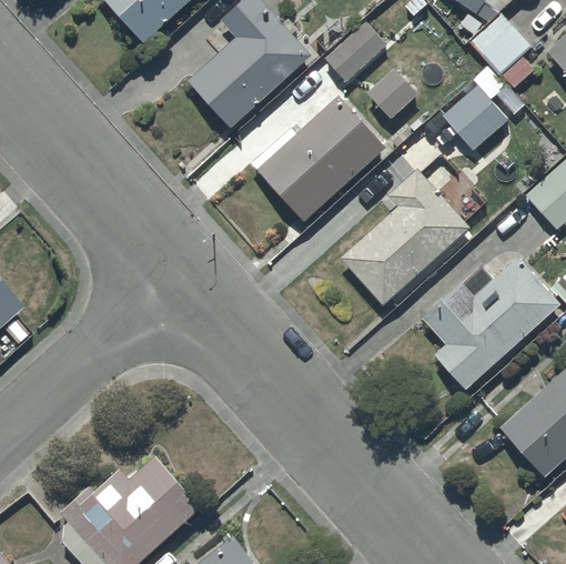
[(104,0),(143,42),(191,0),(104,0)]
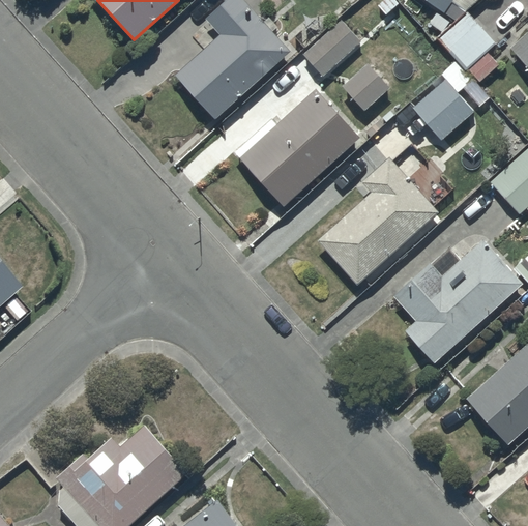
[(181,38),(158,60),(214,121),(291,51),(243,0),(224,0),(204,19),(218,34),(196,55),(181,38)]
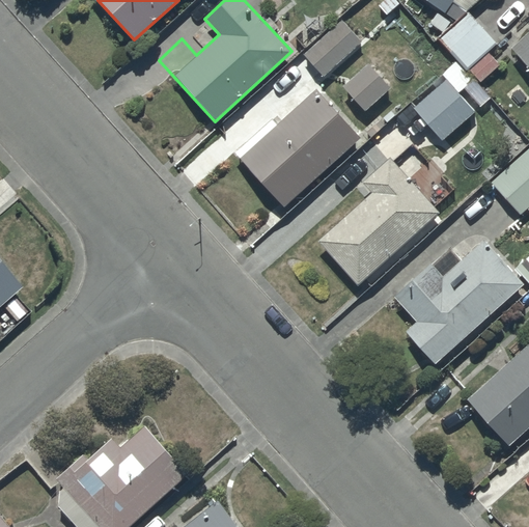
[(444,31),(466,11),(478,0),(424,0),(436,8),(428,22),(444,31)]
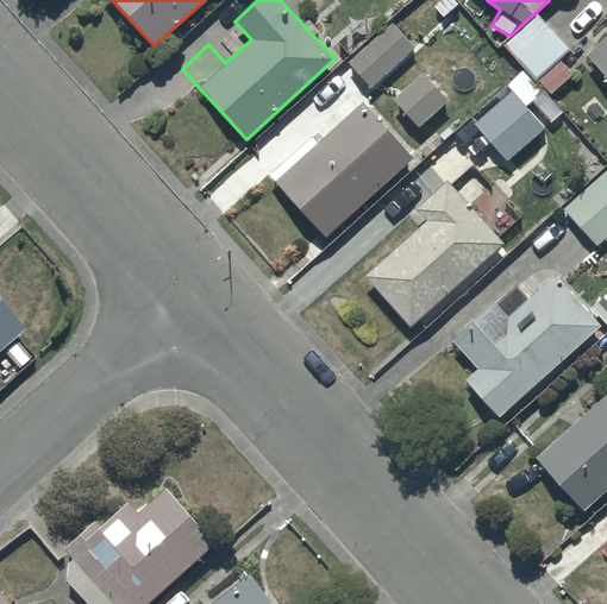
[(523,65),(551,96),(575,71),(561,57),(570,48),(534,13),(509,36),(501,44),(523,65)]
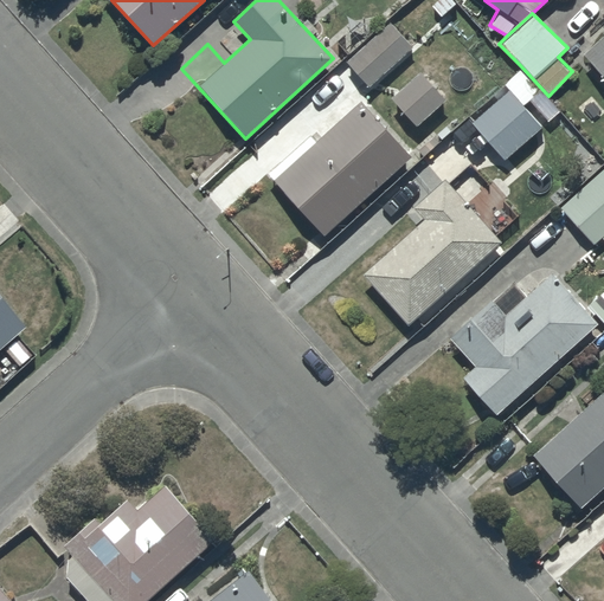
[(412,45),(390,21),(346,64),(368,86),(412,45)]
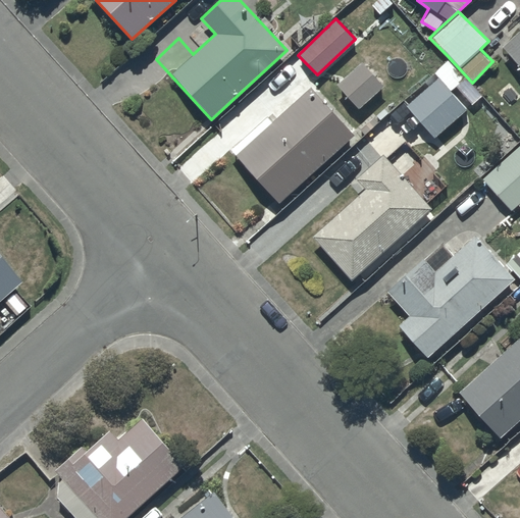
[(519,31),(504,48),(519,64),(519,31)]
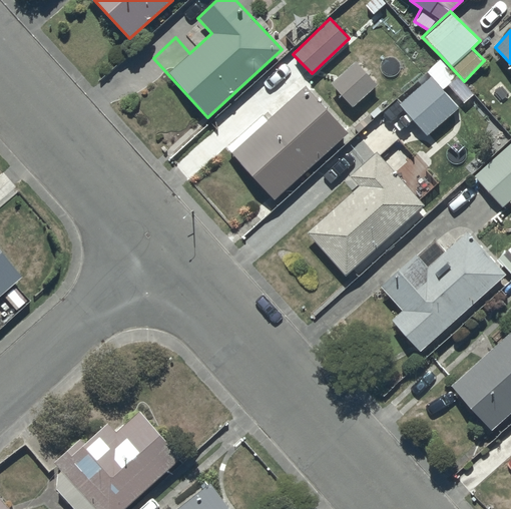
[(464,81),(440,55),(425,69),(430,74),(398,104),(427,135),(474,90),(464,81)]
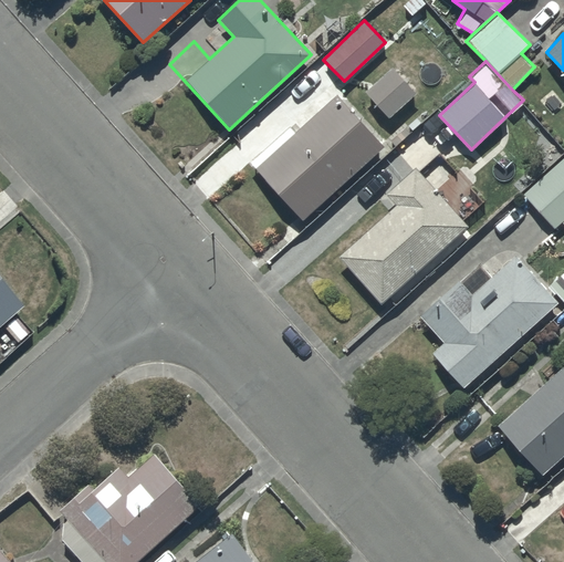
[(393,66),(365,92),(389,120),(418,94),(393,66)]
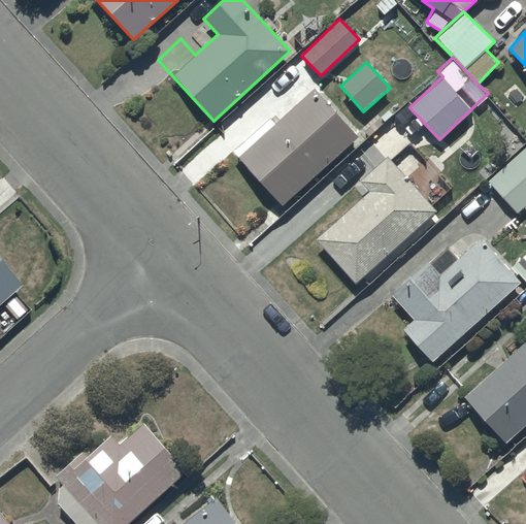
[(525,92),(514,78),(498,93),(514,110),(525,98),(525,92)]
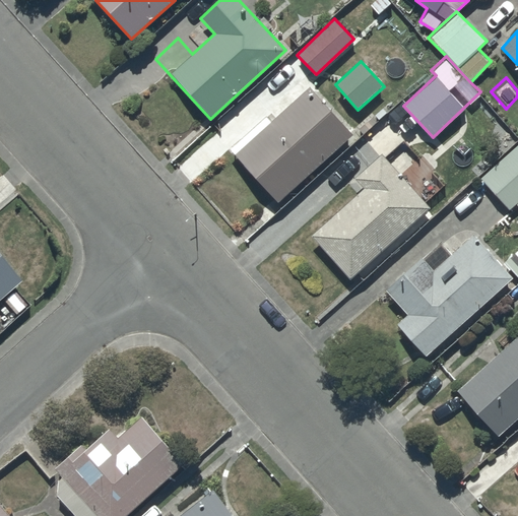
[(265,114),(228,147),(278,203),(353,135),(310,86),(271,120),(265,114)]
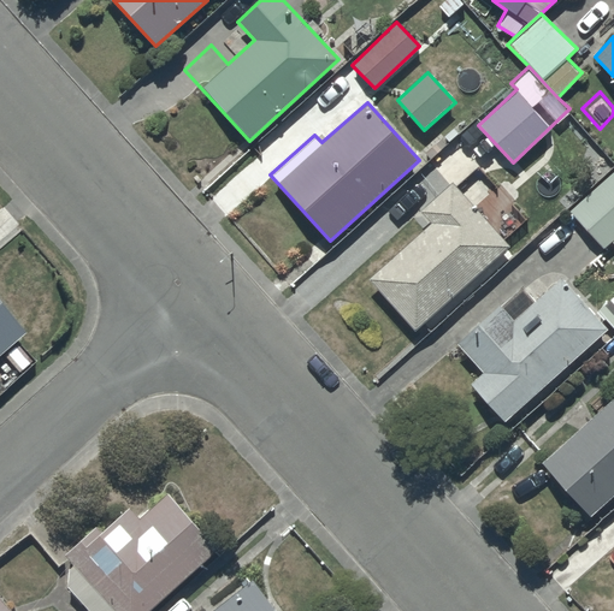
[(613,170),(613,168),(568,208),(604,249),(613,242),(613,243),(613,170)]
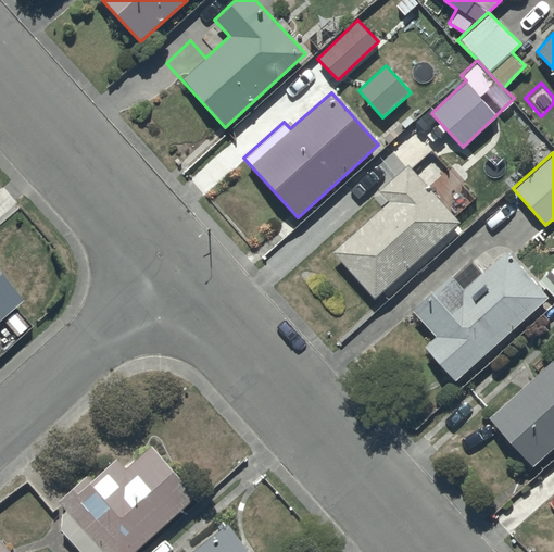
[(386,200),(330,251),(375,300),(382,293),(388,299),(398,290),(392,284),(461,222),(453,214),(469,199),(457,186),(464,179),(451,164),(443,171),(427,153),(411,167),(407,163),(377,190),(386,200)]
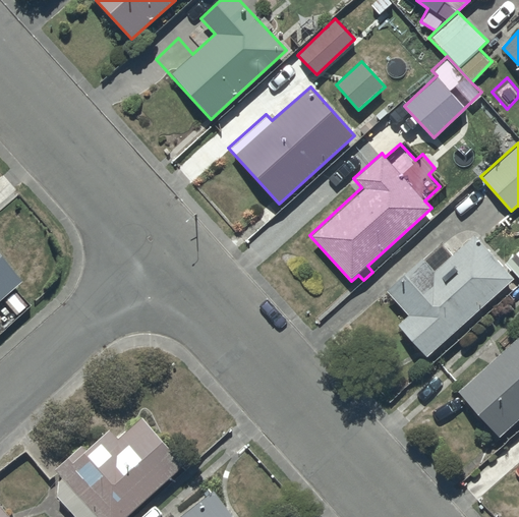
[(396,279),(385,290),(408,316),(397,325),(427,357),(513,278),(473,235),(435,271),(422,257),(407,273),(404,269),(395,278),(396,279)]
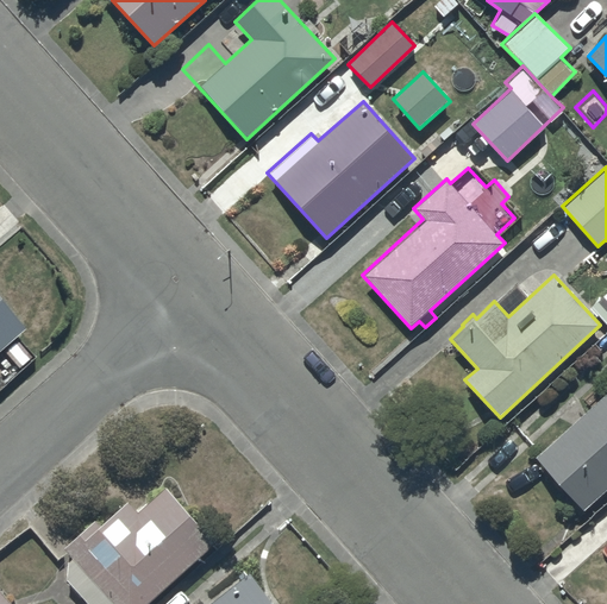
[(0,340),(18,326),(0,304),(0,340)]
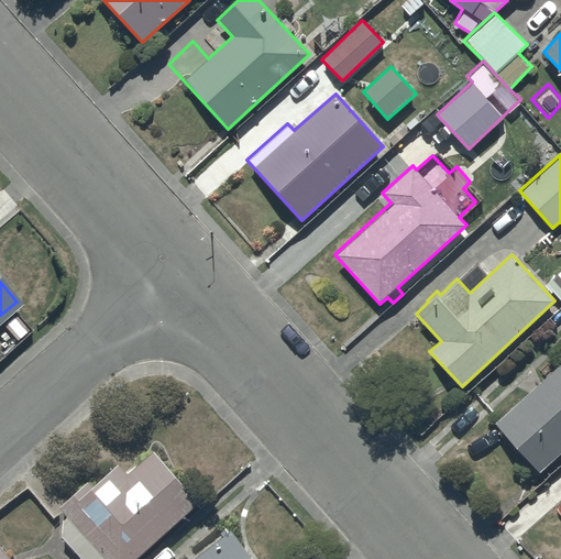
[(539,473),(560,452),(560,362),(494,425),(539,473)]
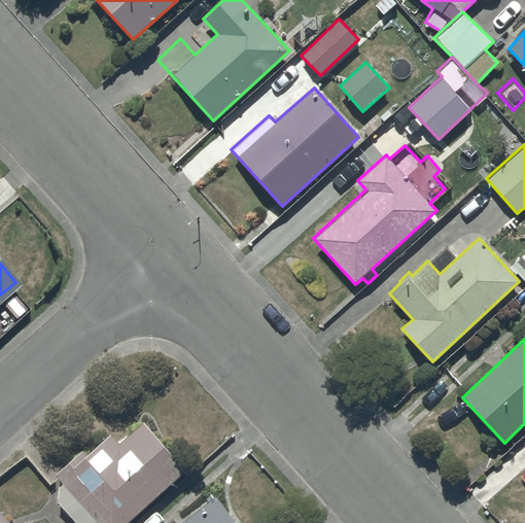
[(63,482),(51,492),(77,522),(128,522),(187,472),(144,421),(119,442),(113,433),(88,455),(82,450),(55,474),(63,482)]
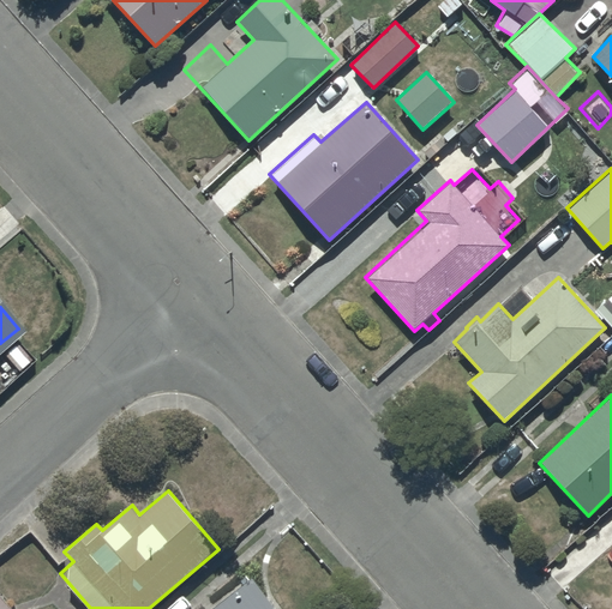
[(277,608),(253,578),(211,608),(277,608)]
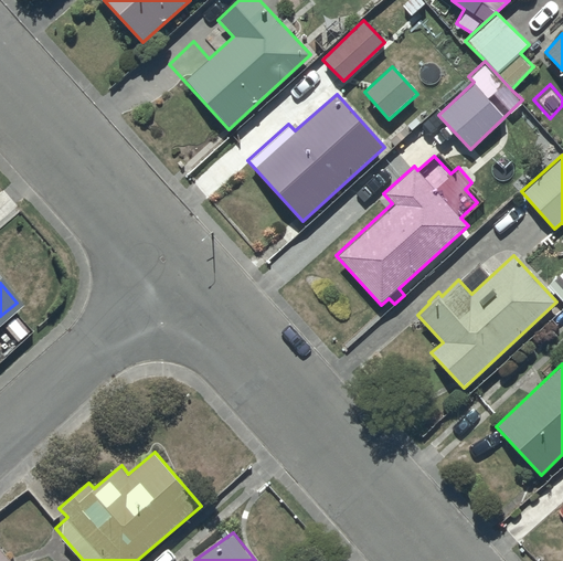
[(12,560),(0,547),(0,560),(12,560)]
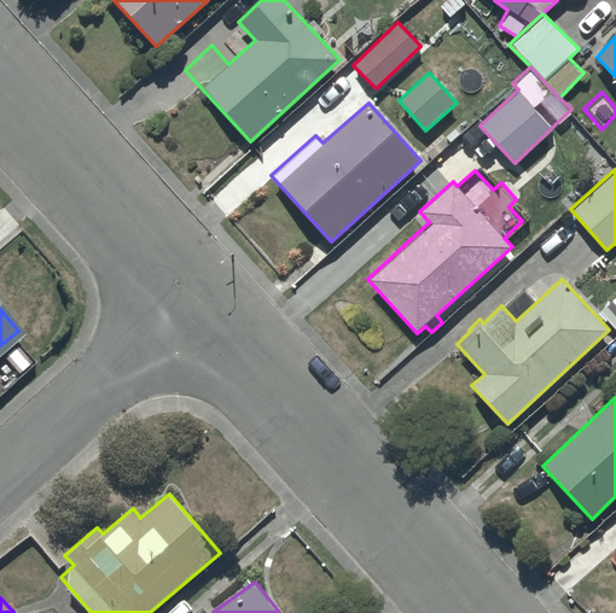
All buildings are outlined.
